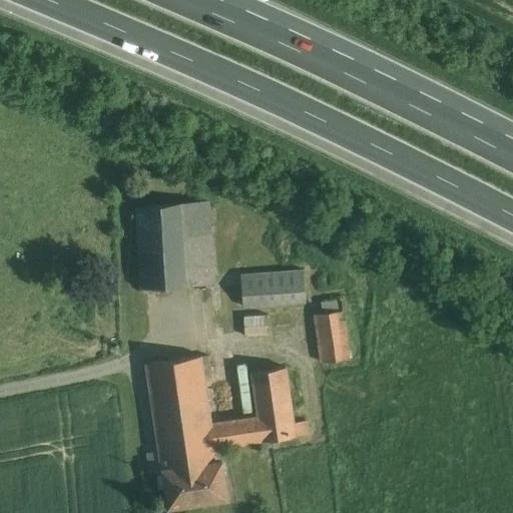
[(207,201),(136,206),(141,289),(212,284),(207,201)]
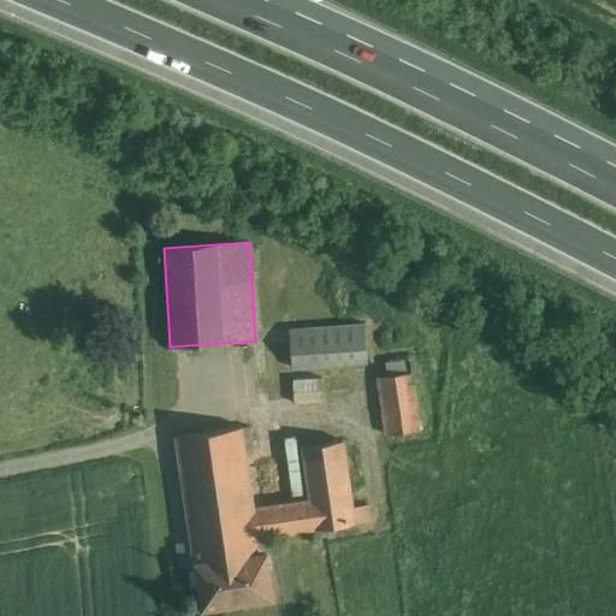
[(365,325),(289,331),(292,368),(367,363),(365,325)]
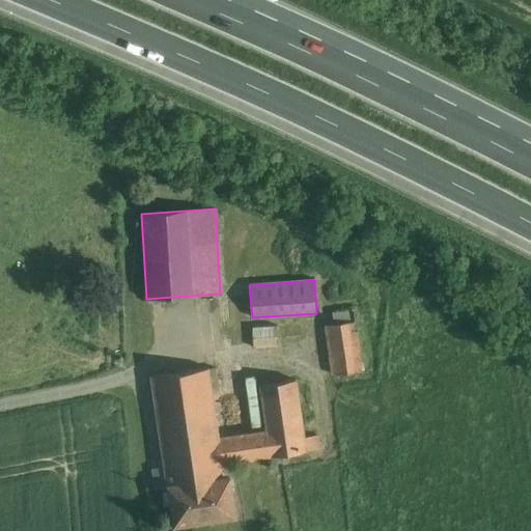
[(354,310),(333,313),(334,324),(326,326),(333,374),(363,370),(355,311),(354,311),(354,310)]
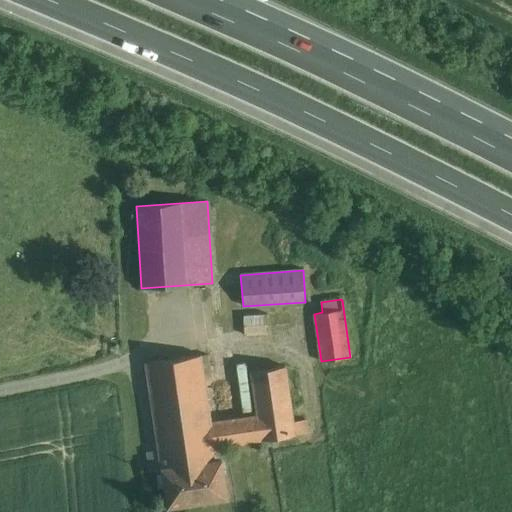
[(246,324),(268,322),(268,313),(245,314),(246,324)]
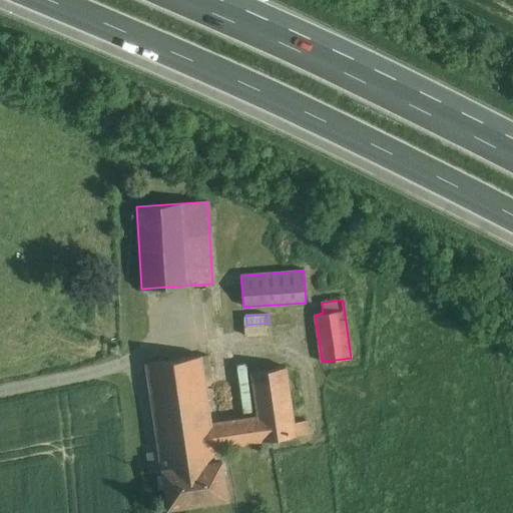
[(201,356),(147,363),(160,452),(160,453),(163,469),(216,461),(214,447),(296,435),(294,422),(286,368),(252,373),(259,416),(210,423),(203,374),(201,357),(201,356)]
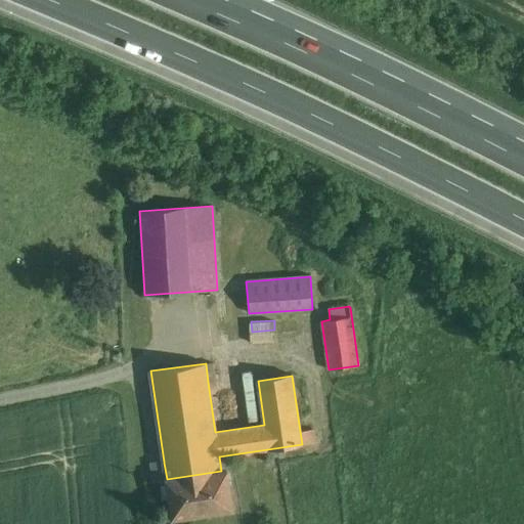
[(215,381),(213,363),(206,364),(208,382),(215,381)]
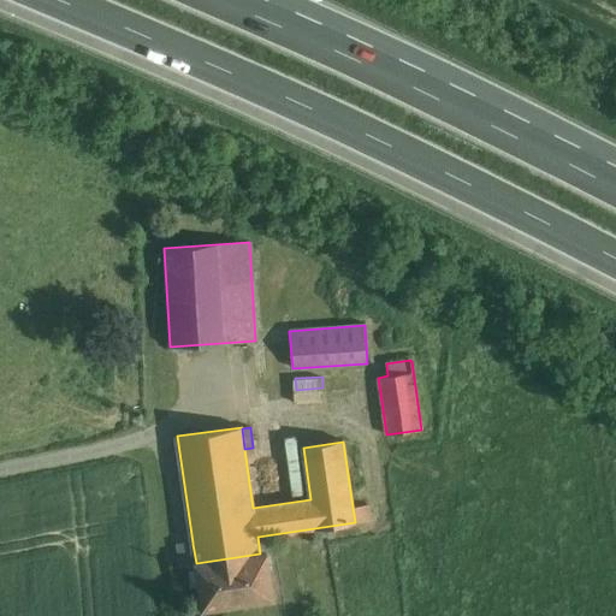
[(368,504),(353,507),(355,522),(371,520),(368,504)]
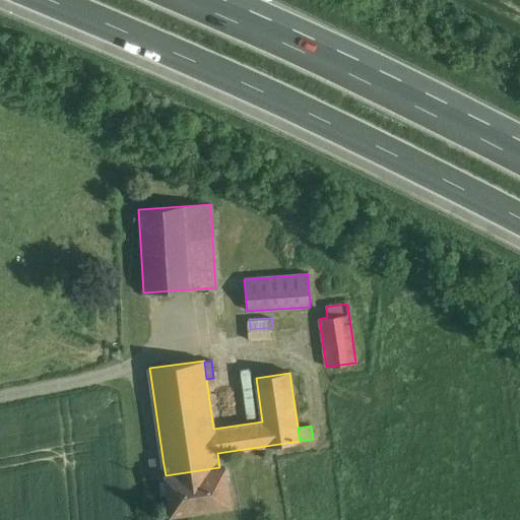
[(163,459),(150,461),(152,477),(166,475),(163,459)]
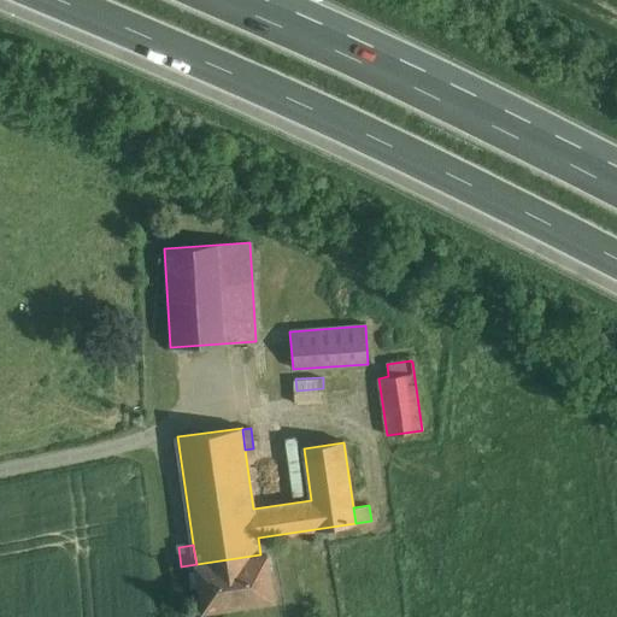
[(197,564),(203,611),(275,600),(268,553),(197,564)]
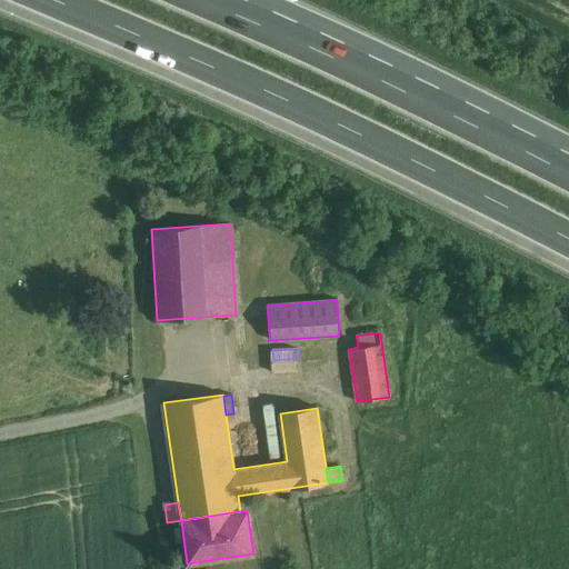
All buildings are outlined.
